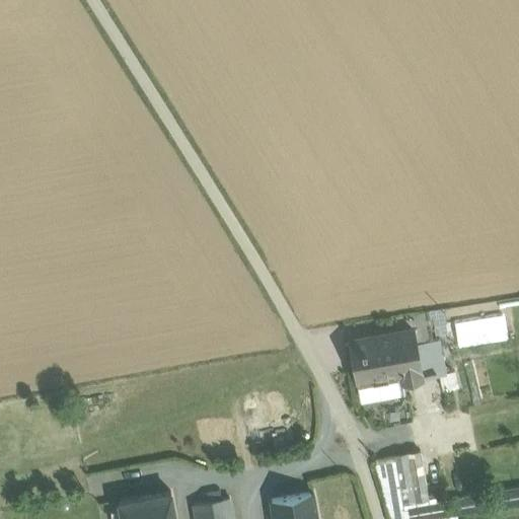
[(443,308),(428,311),(430,327),(446,325),(443,308)]
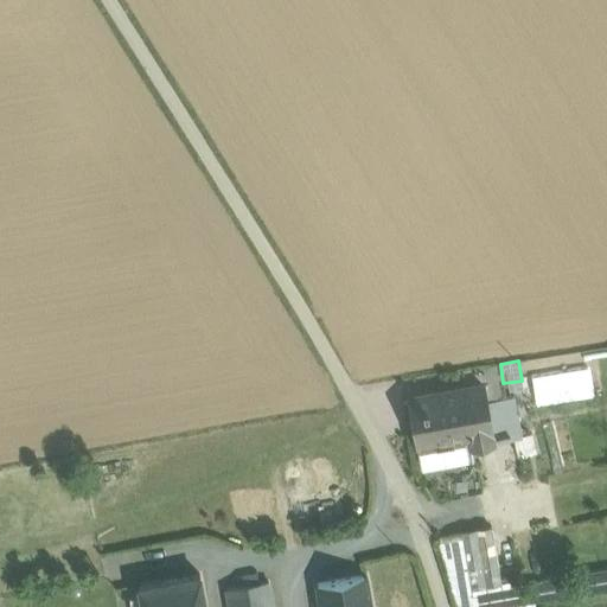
[(483,383),(486,402),(506,398),(503,383),(500,364),(458,374),(461,388),(483,383)]
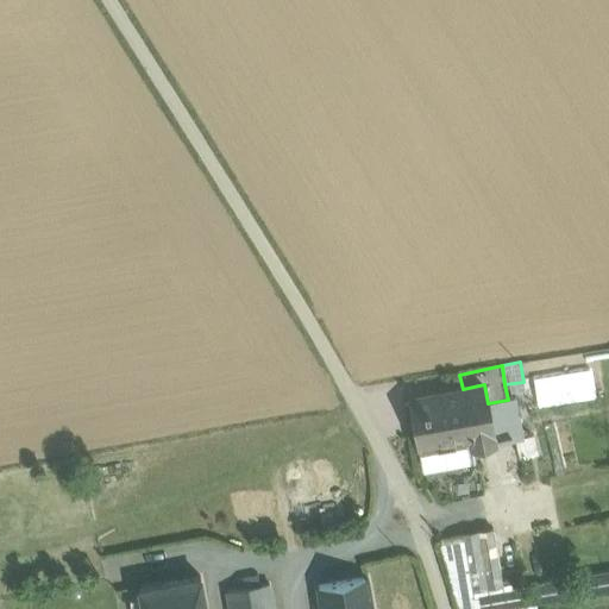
[(463,389),(409,400),(424,468),(473,457),(471,447),(495,444),(488,403),(484,384),(463,389)]
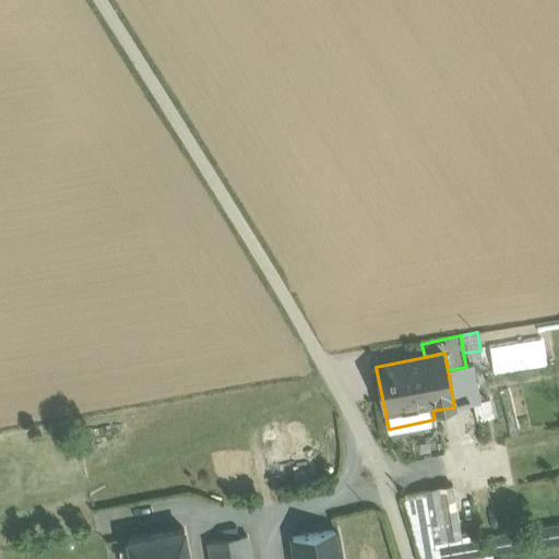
[(466,367),(448,370),(454,407),(476,403),(479,402),(473,366),(466,367)]
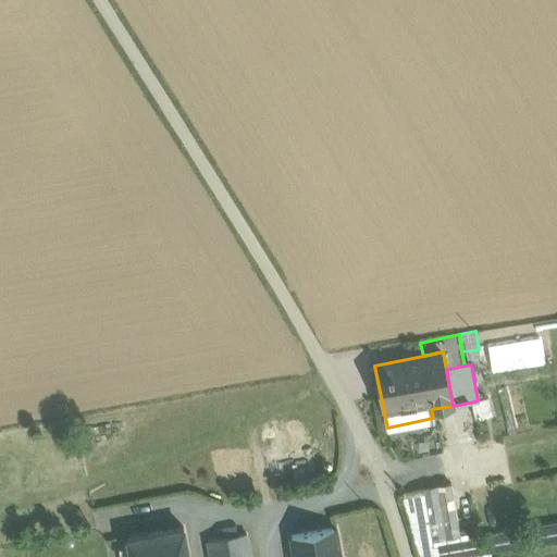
[(478,400),(474,401),(479,419),(491,416),(487,399),(478,400)]
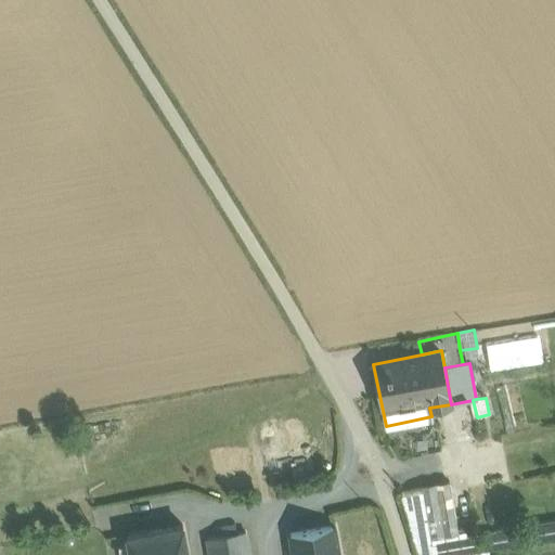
[(422,488),(430,540),(459,534),(457,527),(461,526),(453,481),(422,488)]
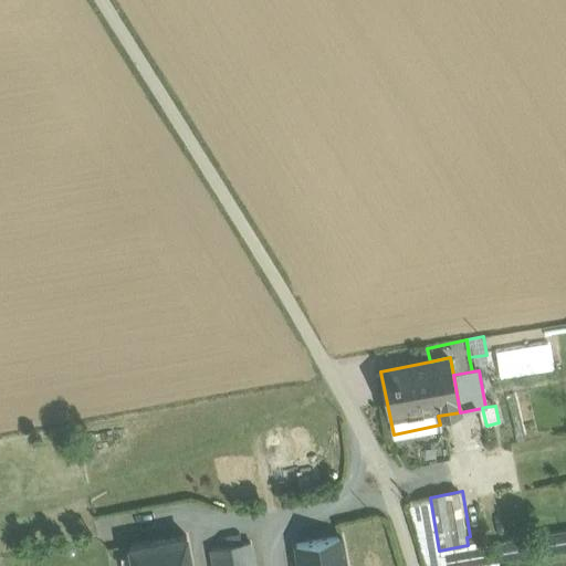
[(191,565),(186,535),(128,546),(132,565),(191,565)]
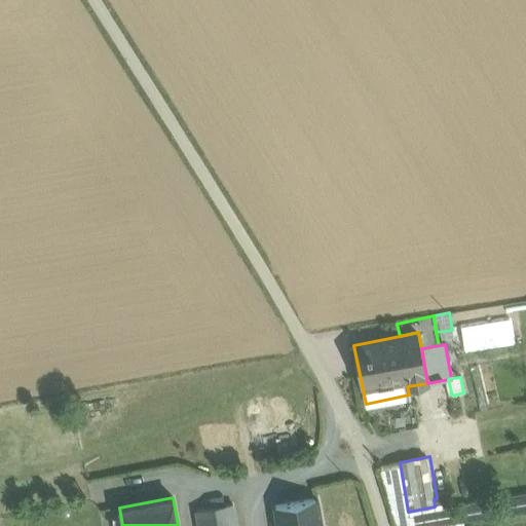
[(321,525),(316,497),(271,505),(274,525),(321,525)]
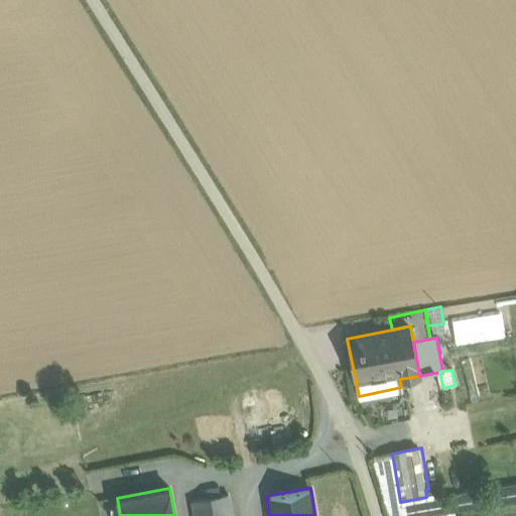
[(232,515),(227,494),(194,500),(196,515),(232,515)]
